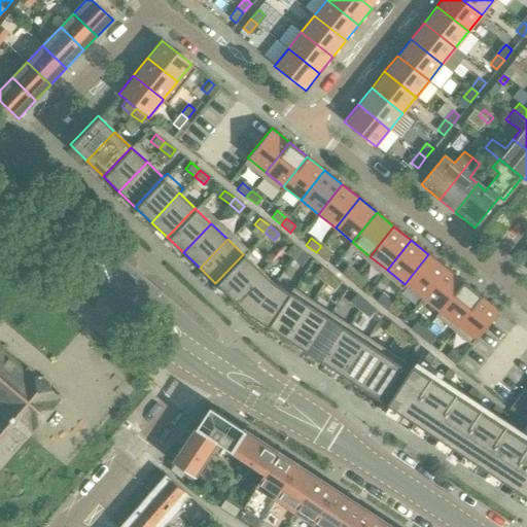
[(284,254),(290,259),(299,249),(292,244),(284,254)]
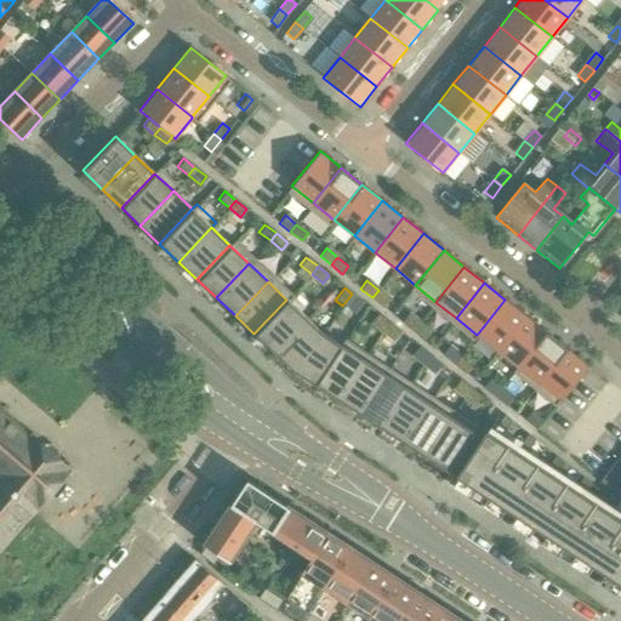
[(379,290),(372,297),(383,307),(389,298),(379,290)]
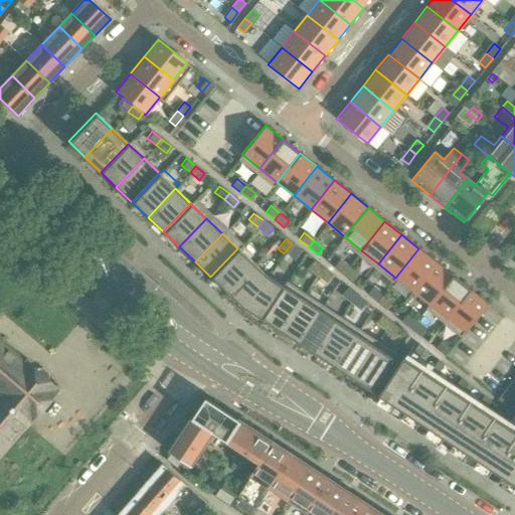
[(292,243),(284,253),(290,259),(298,248),(292,243)]
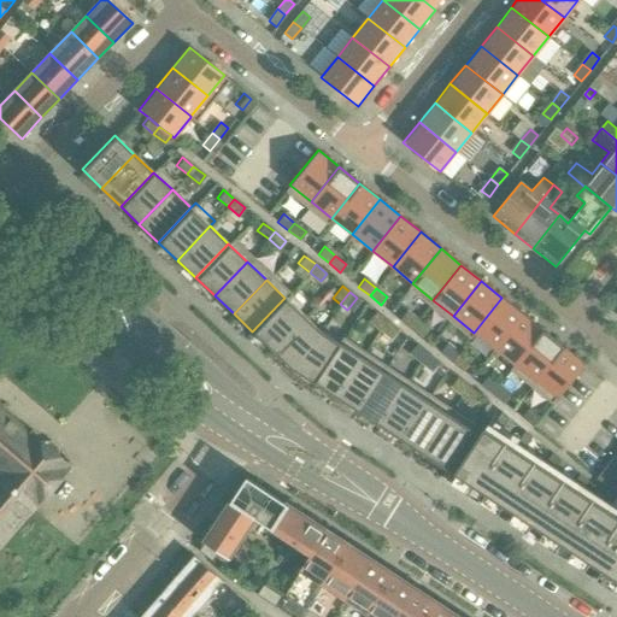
[(252,331),(271,350),(304,316),(285,298),(252,331)]
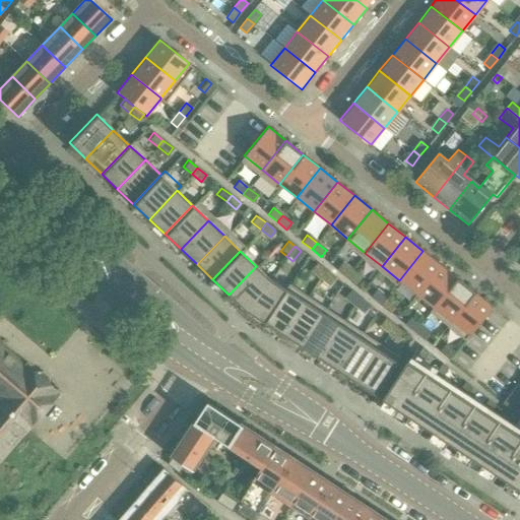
[(399,280),(416,294),(440,264),(423,251),(399,280)]
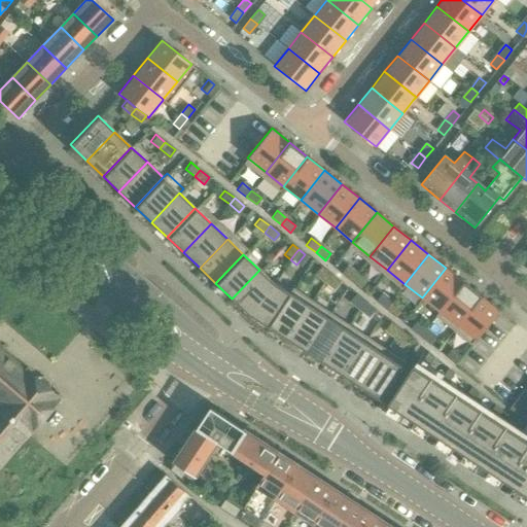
[(313,272),(323,279),(328,273),(318,266),(313,272)]
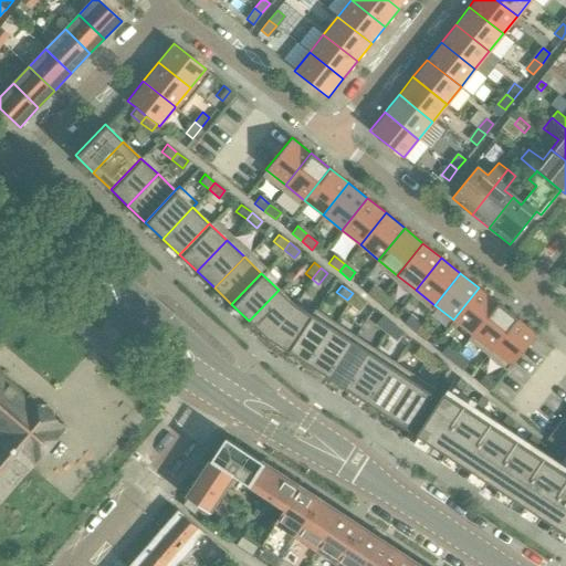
[(366,293),(376,301),(381,294),(371,285),(366,293)]
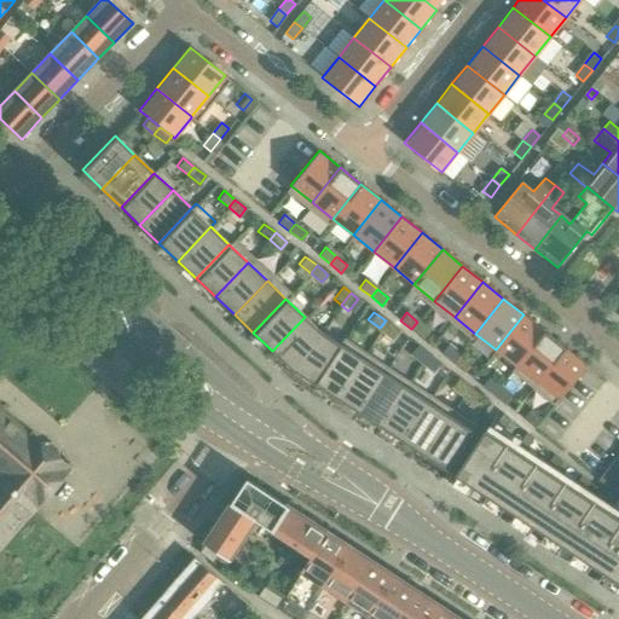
[(496,350),(516,366),(544,331),(524,314),(496,350)]
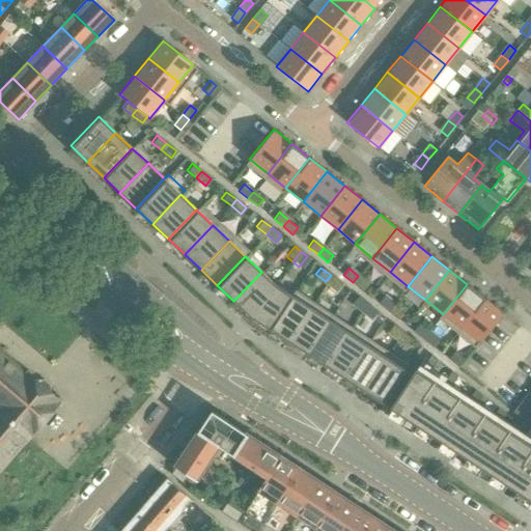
[(233,301),(249,316),(275,284),(261,272),(233,301)]
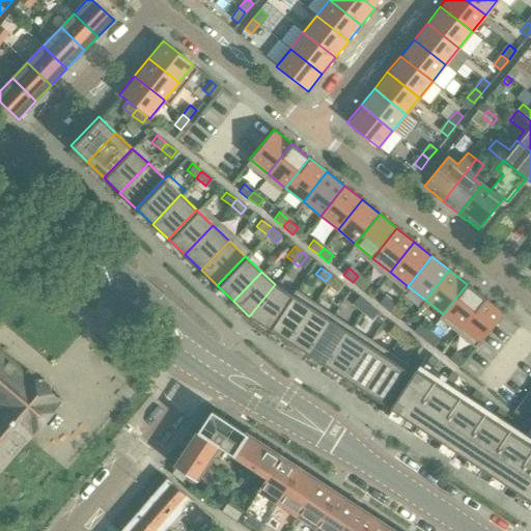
[(331,275),(326,281),(335,289),(340,283),(331,275)]
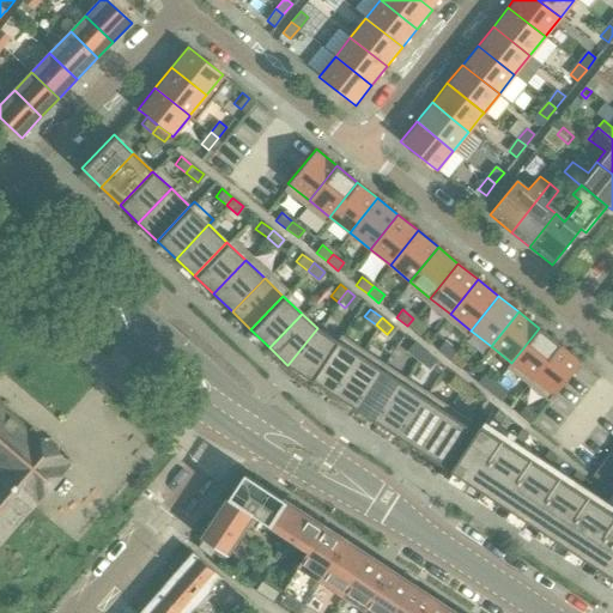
[(413,319),(407,326),(419,335),(425,327),(413,319)]
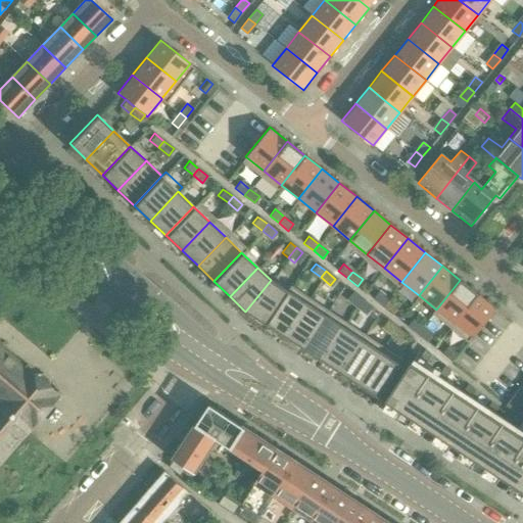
[(245,312),(264,323),(286,290),(271,280),(245,312)]
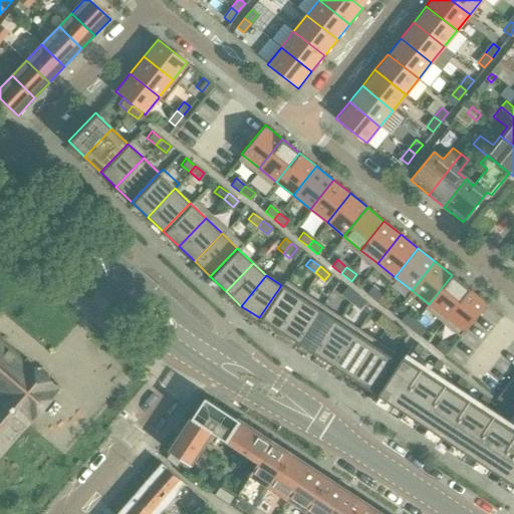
[(429,304),(445,317),(469,288),(452,275),(429,304)]
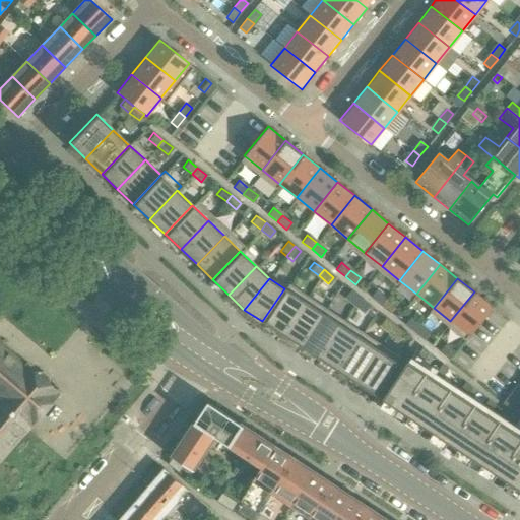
[(262,321),(280,333),(303,301),(284,288),(262,321)]
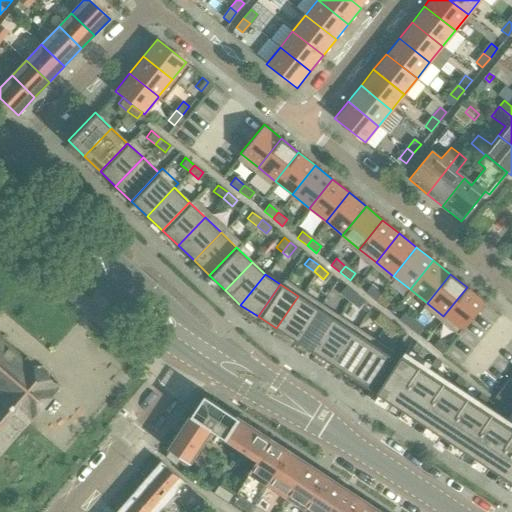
[(338,291),(348,299),(353,292),(343,285),(338,291)]
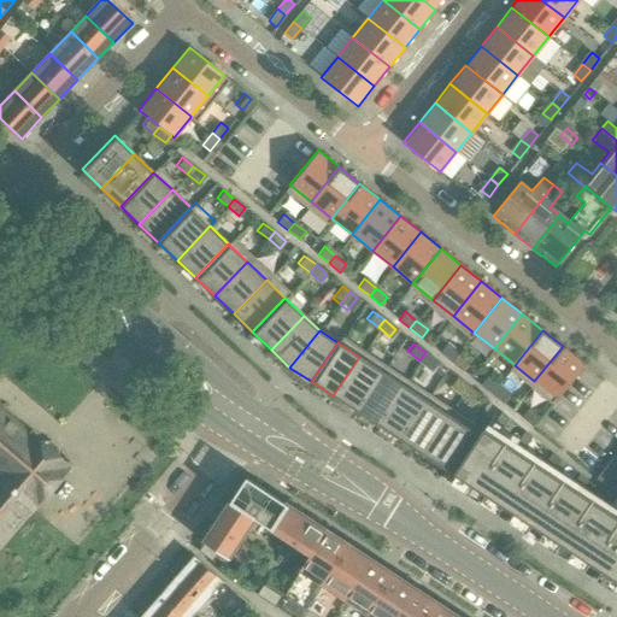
[(440,352),(451,360),(457,353),(446,344),(440,352)]
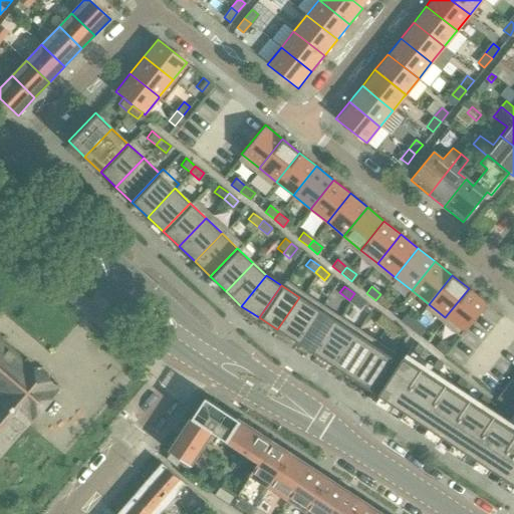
[(469,288),(445,317),(463,331),(486,302),(469,288)]
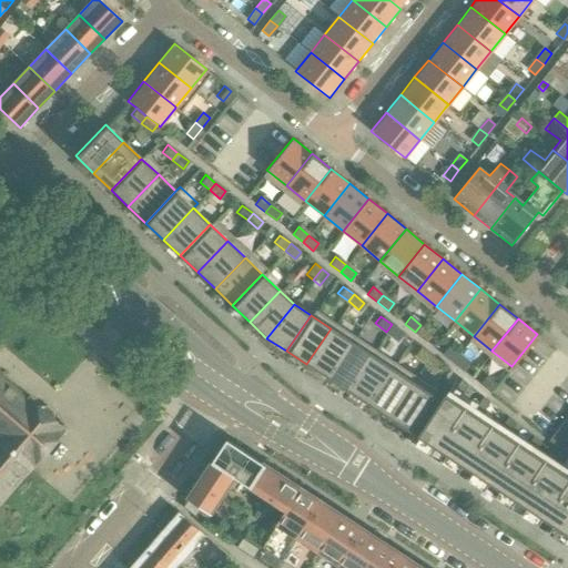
[(392,324),(386,332),(396,340),(402,333),(392,324)]
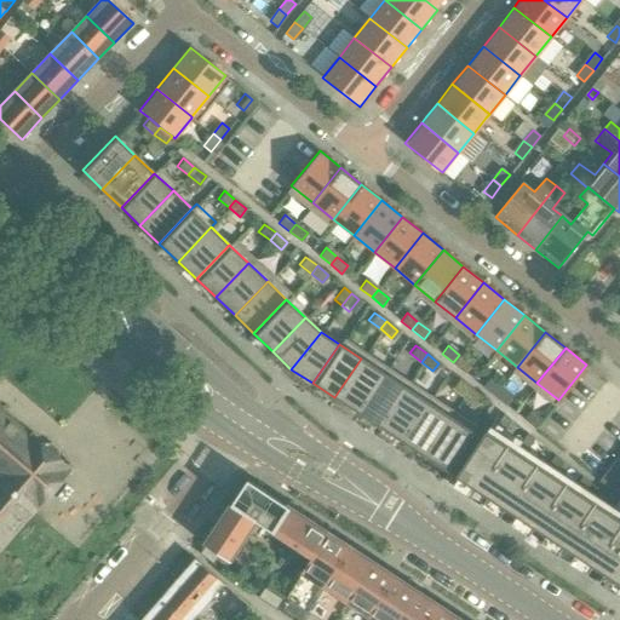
[(459,355),(453,362),(464,372),(470,363),(459,355)]
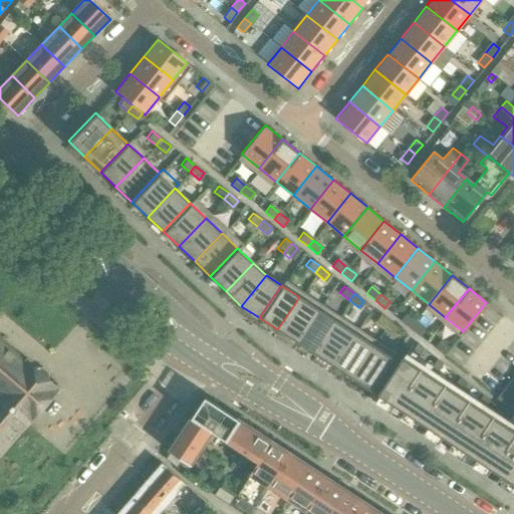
[(277,329),(295,341),(317,308),(299,297),(277,329)]
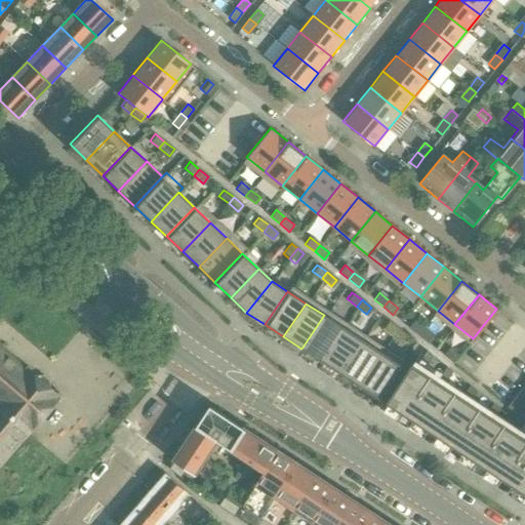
[(301,349),(320,361),(342,327),(346,322),(327,310),(324,315),(301,349)]
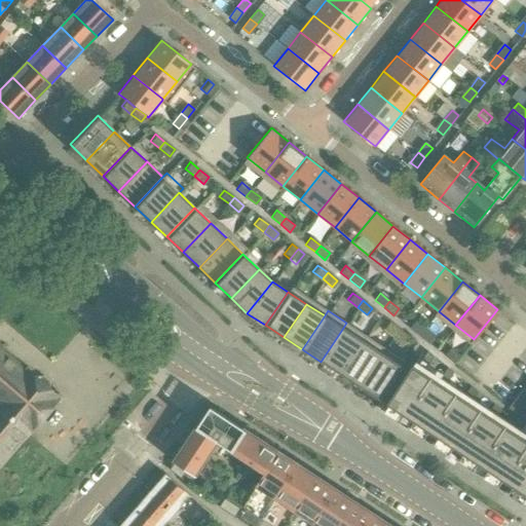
[(382,327),(391,335),(397,329),(387,321),(382,327)]
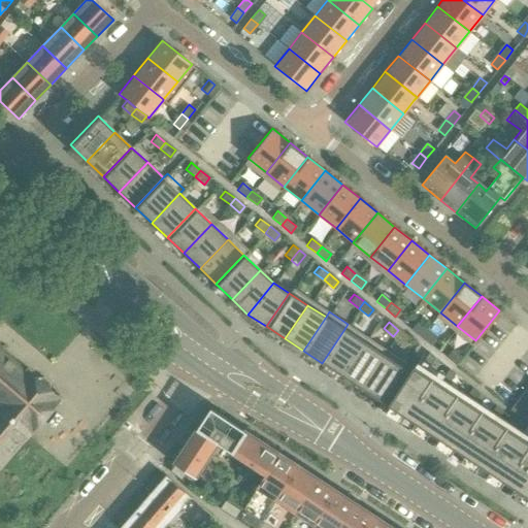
[(410,329),(421,336),(426,330),(416,323),(410,329)]
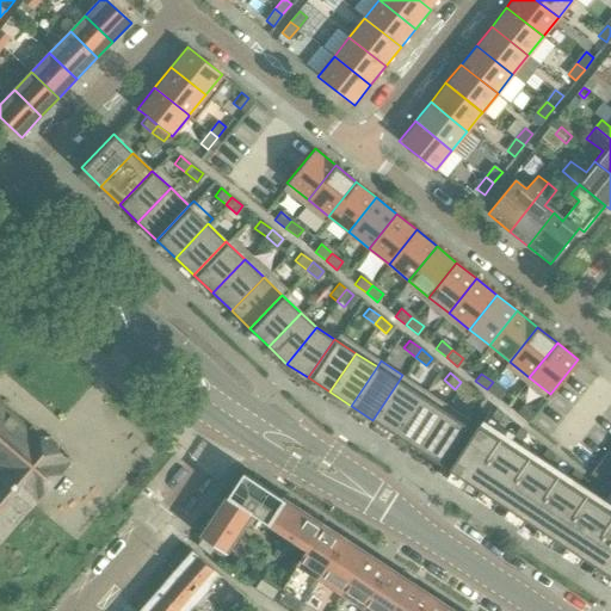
[(372,420),(394,434),(420,395),(399,381),(372,420)]
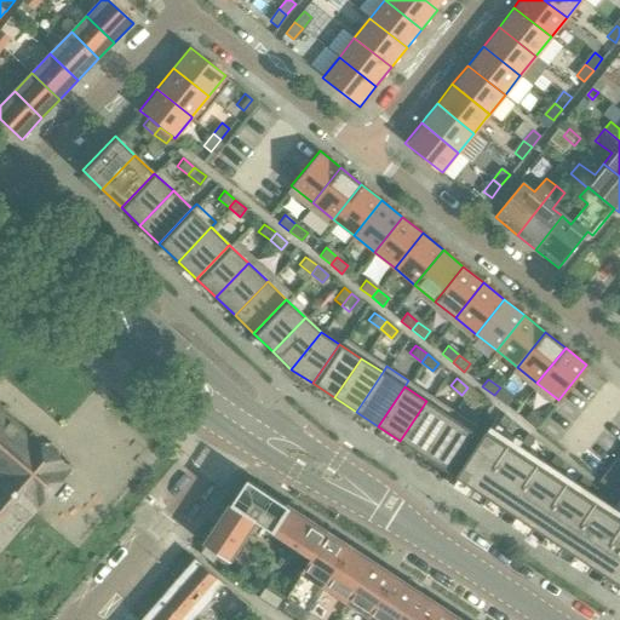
[(468,388),(461,395),(474,403),(480,396),(468,388)]
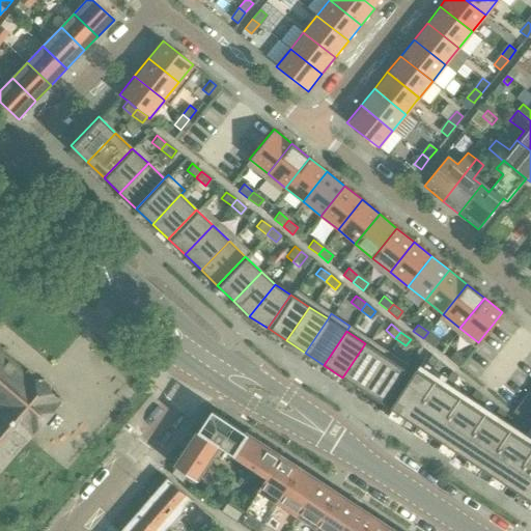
[(428,332),(423,338),(432,346),(438,340),(428,332)]
